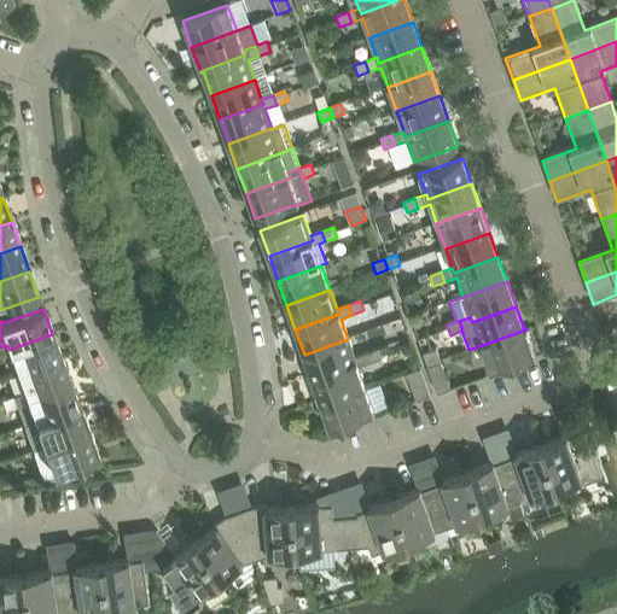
[(535,356),(527,329),(469,350),(469,351),(481,346),(490,372),(535,356)]
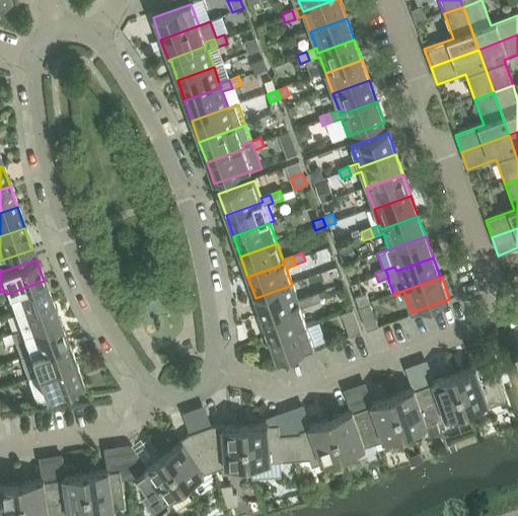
[(52,301),(44,281),(7,294),(6,290),(0,292),(0,301),(9,298),(14,314),(52,301)]
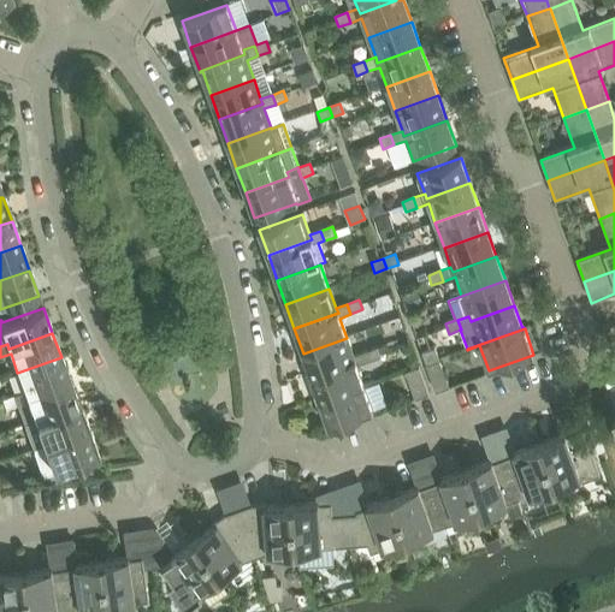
[(355,362),(354,357),(347,338),(303,354),(312,376),(309,378),(311,379),(355,362)]
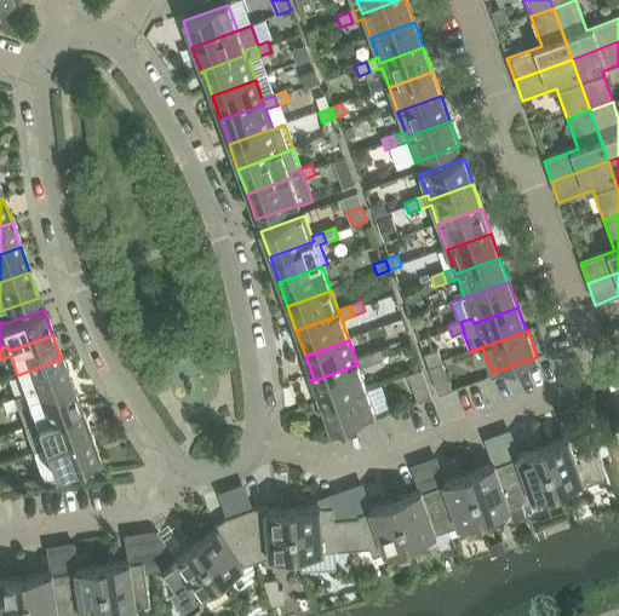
[(383,361),(379,351),(367,355),(371,366),(383,361)]
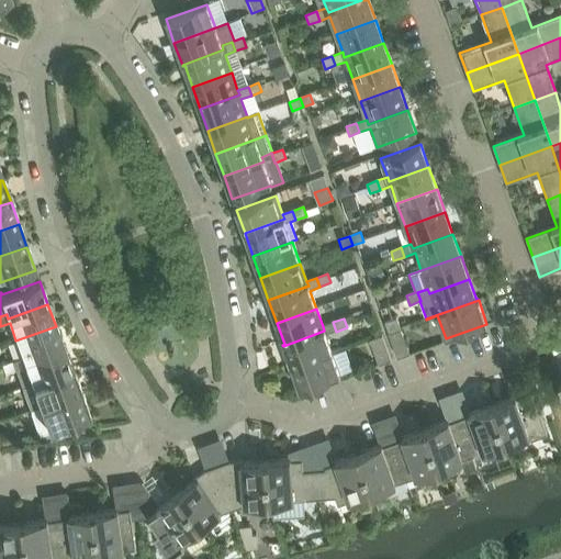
[(400,328),(396,319),(384,323),(388,333),(400,328)]
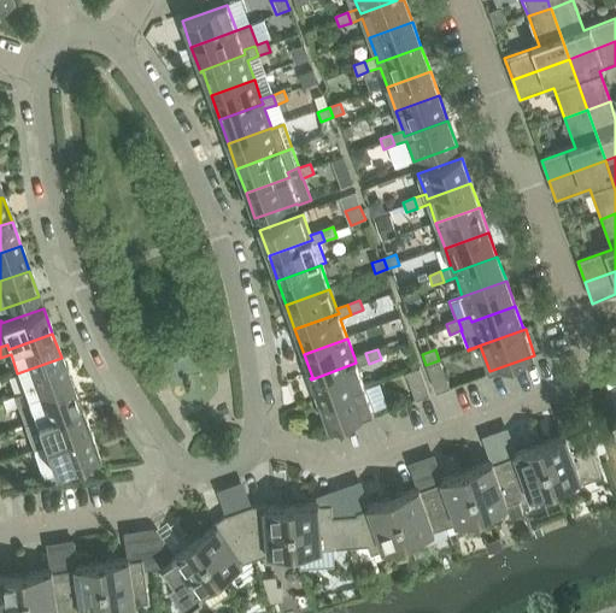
[(365,387),(358,367),(369,364),(365,353),(355,358),(356,363),(311,379),(320,404),(365,387)]
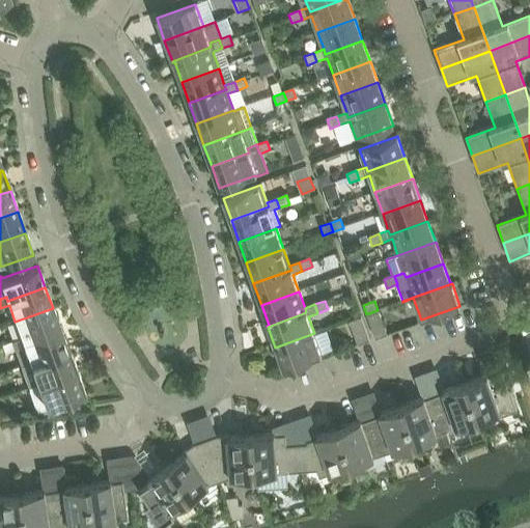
[(60,330),(53,308),(15,322),(21,338),(23,343),(60,330)]
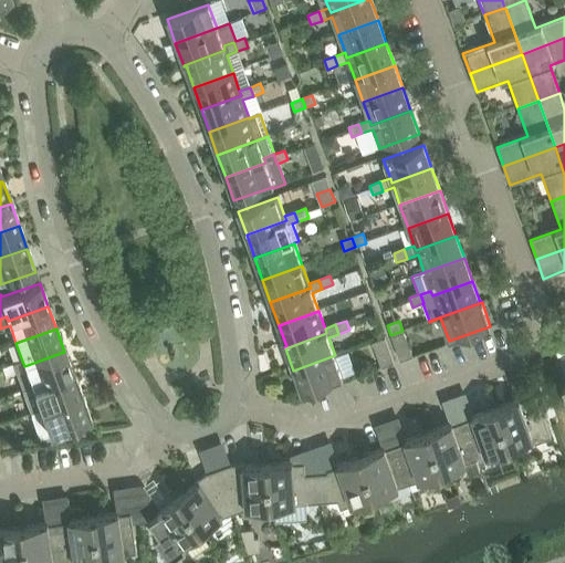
[(412,357),(404,332),(403,331),(390,335),(400,362),(412,357)]
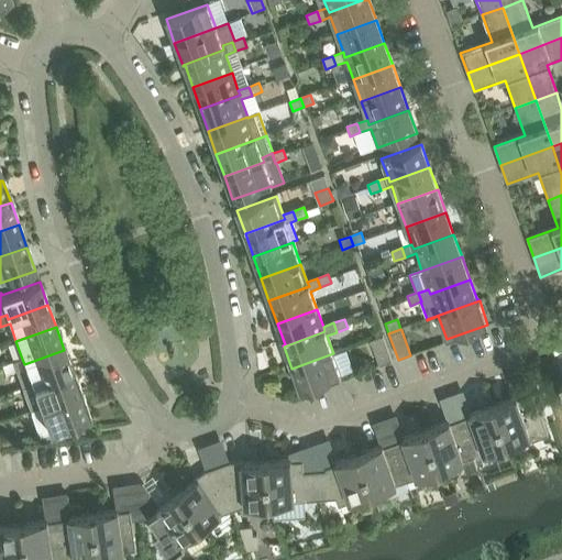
[(392,362),(383,337),(370,341),(379,366),(392,362)]
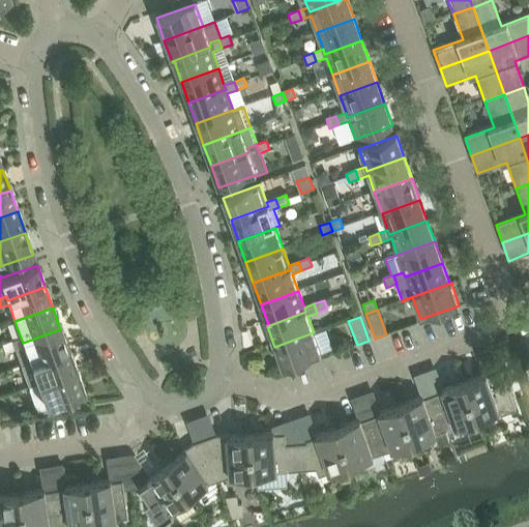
[(67,349),(60,329),(23,343),(21,338),(11,342),(15,350),(21,367),(69,349),(68,348),(67,349)]
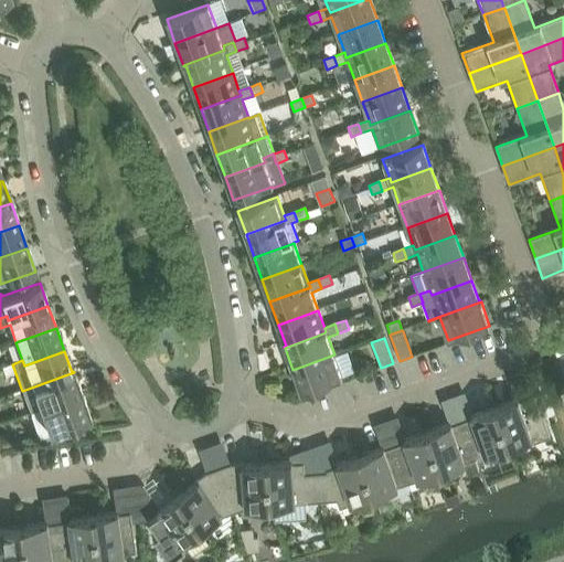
[(342,378),(334,354),(293,370),(301,393),(342,378)]
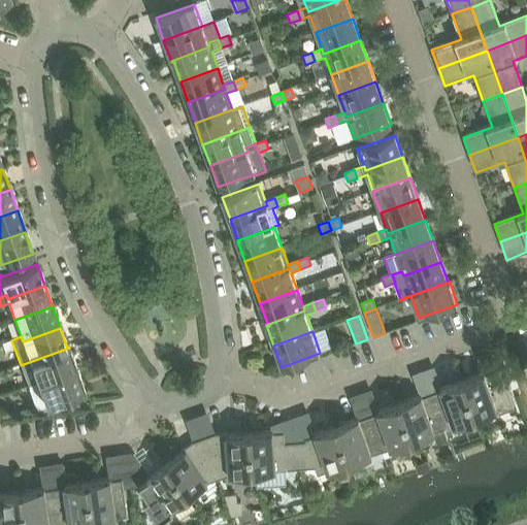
[(14,349),(11,340),(1,343),(4,352),(14,349)]
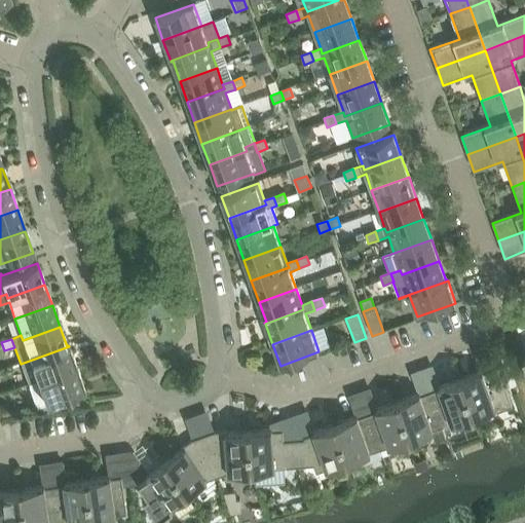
[(28,385),(37,381),(76,368),(69,346),(21,364),(28,385)]
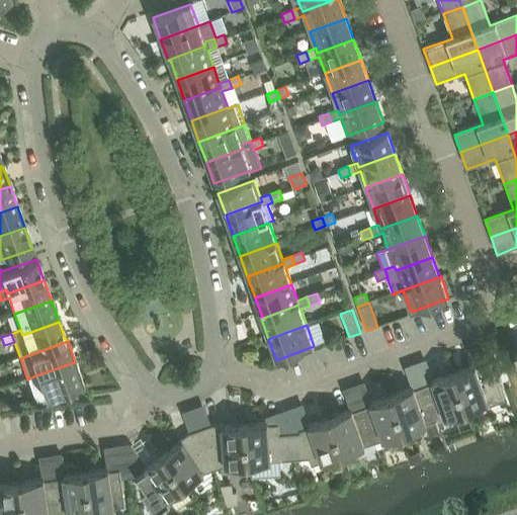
[(47,397),(83,383),(75,362),(36,375),(27,379),(35,402),(47,398),(47,397)]
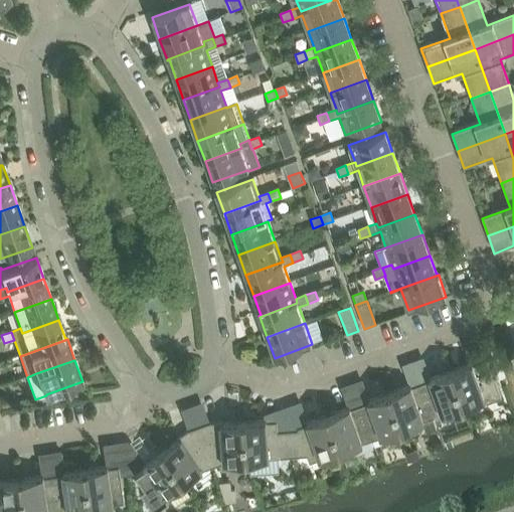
[(485,405),(501,399),(494,377),(498,376),(492,360),(473,366),(472,364),(451,372),(464,408),(483,401),(485,405)]
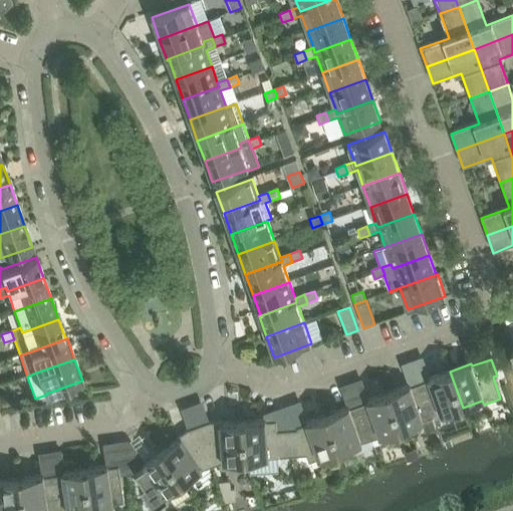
[(463,408),(450,371),(429,378),(430,381),(420,385),(433,419),(463,408)]
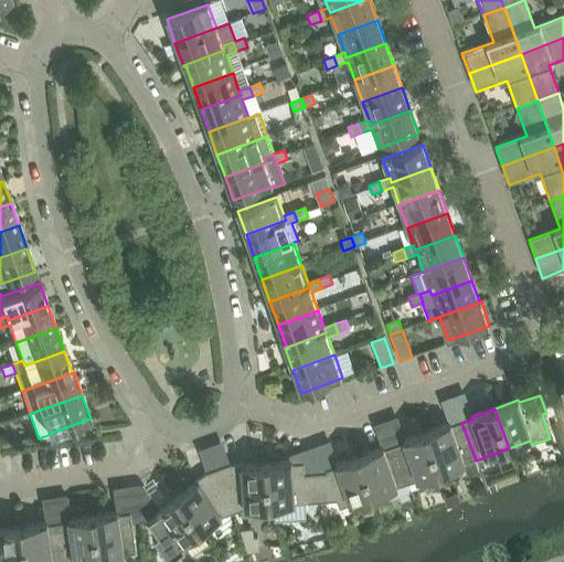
[(476,460),(461,423),(451,426),(450,424),(427,433),(442,473),(476,460)]
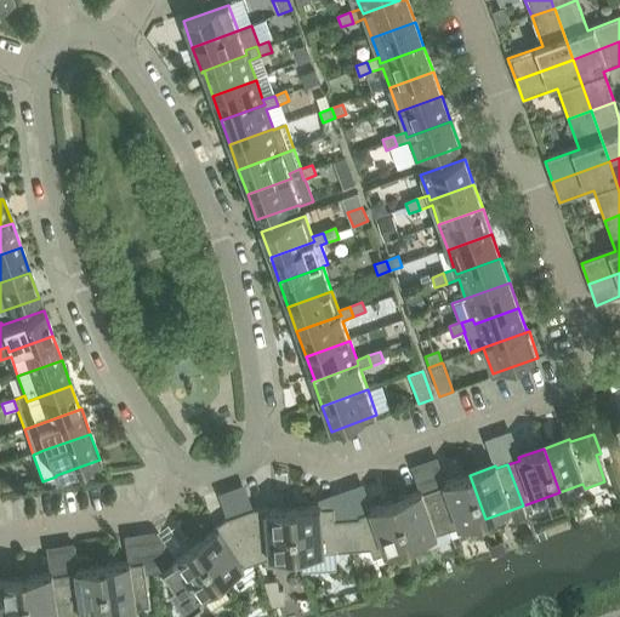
[(485,519),(470,475),(444,484),(445,487),(434,491),(449,532),(485,519)]
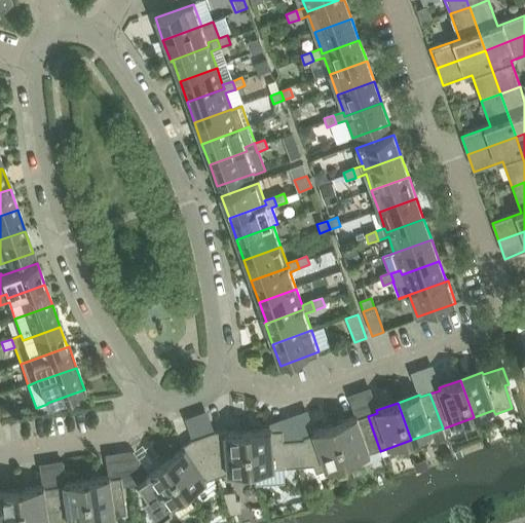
[(380,451),(368,416),(358,419),(357,417),(335,425),(348,462),(380,451)]
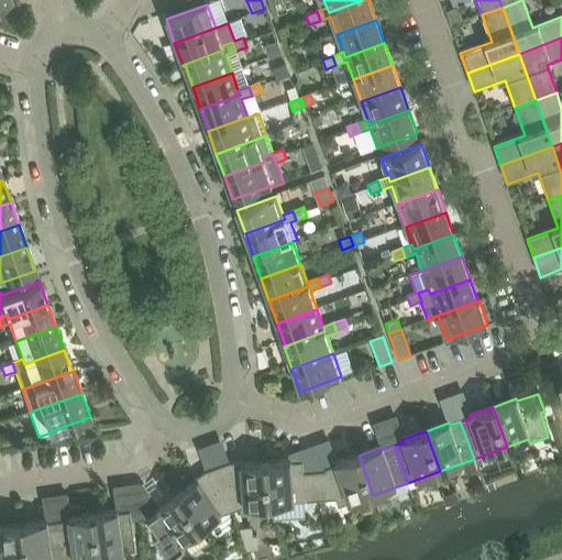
[(373,495),(359,456),(335,463),(337,465),(324,470),(326,472),(335,500),(339,507),(373,495)]
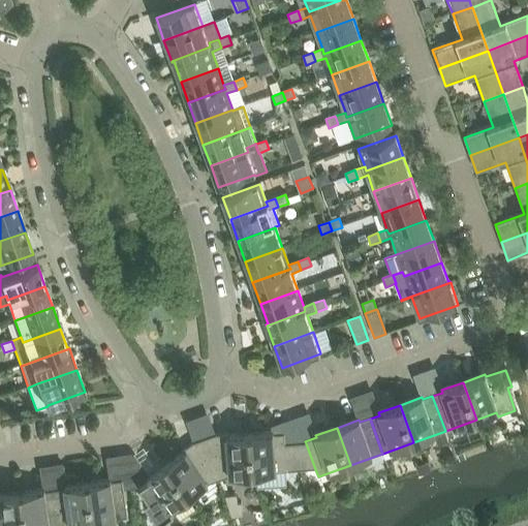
[(315,469),(306,443),(285,444),(284,434),(274,435),(273,433),(250,435),(253,474),(315,469)]
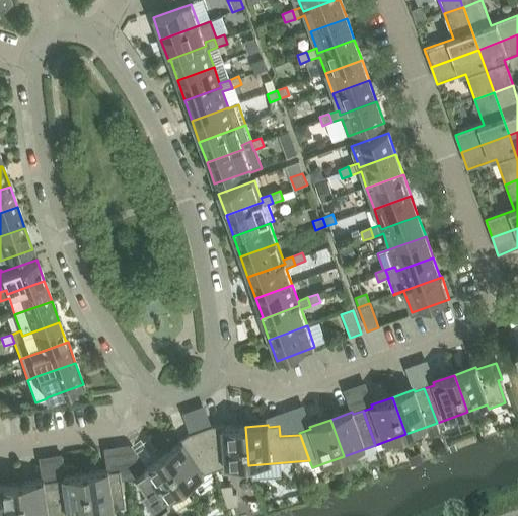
[(248,465),(245,427),(225,429),(224,426),(212,427),(201,431),(215,471),(226,467),(248,465)]
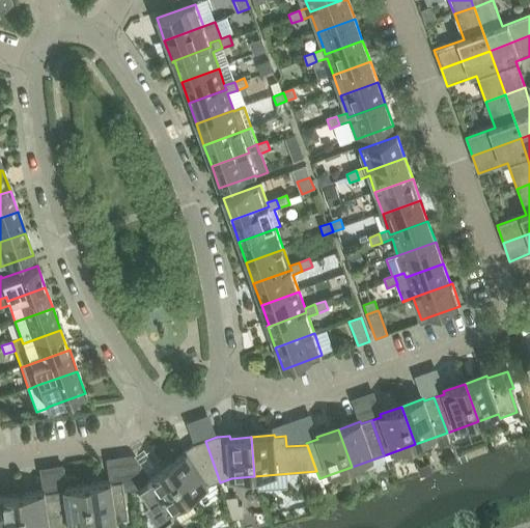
[(220,482),(205,441),(194,445),(184,453),(185,454),(167,467),(190,499),(208,487),(220,482)]
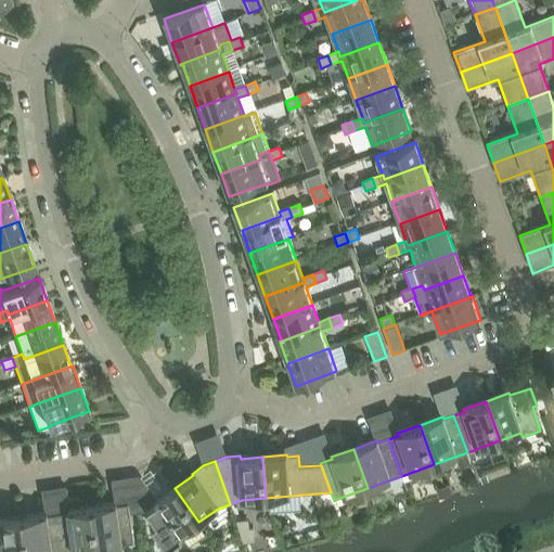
[(198,522),(175,488),(155,502),(156,504),(146,511),(156,525),(152,527),(167,549),(183,538),(180,535),(198,522)]
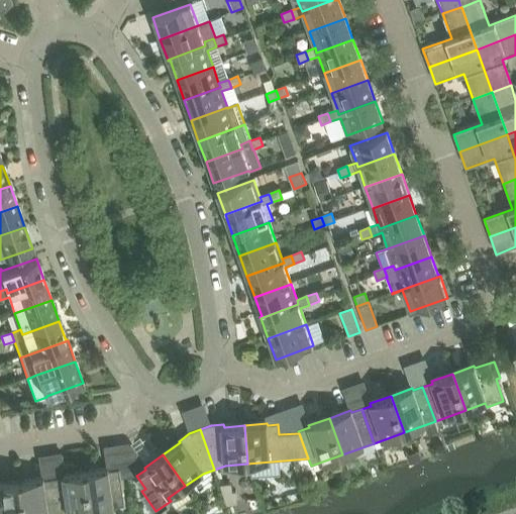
[(125,506),(119,470),(109,472),(108,470),(86,473),(91,511),(125,506)]
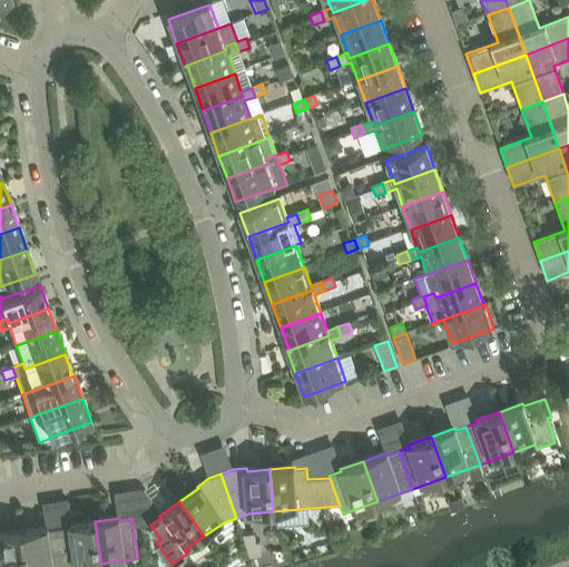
[(100,564),(95,521),(69,525),(70,528),(57,529),(62,566),(85,566),(100,564)]
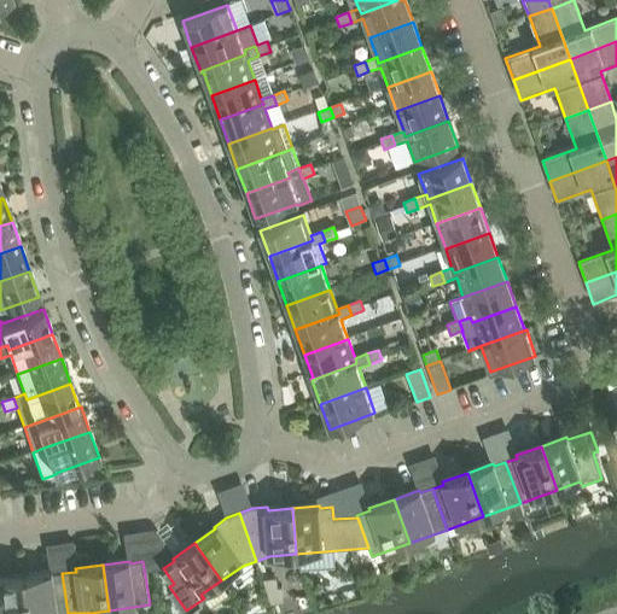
[(68,613),(62,573),(52,574),(52,572),(25,576),(30,613),(68,613)]
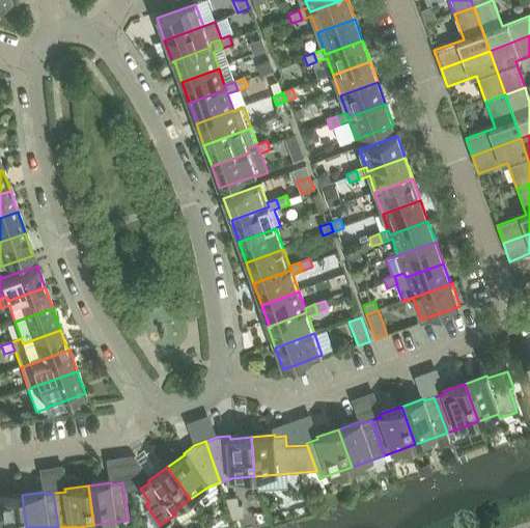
[(26,527),(22,495),(0,498),(0,527),(26,527)]
